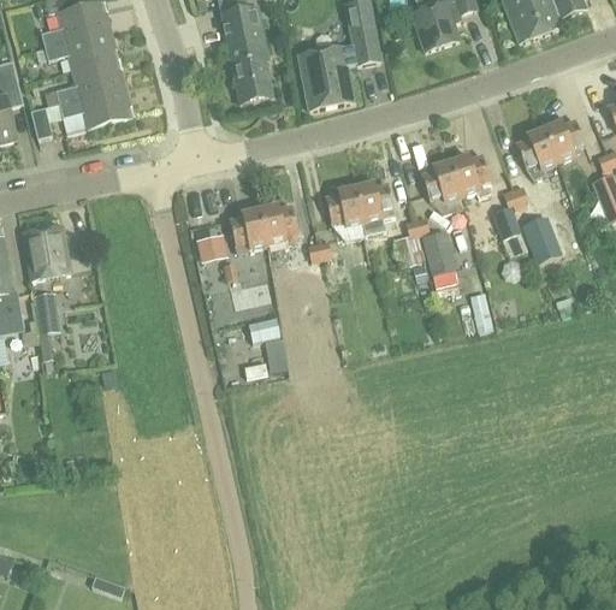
[(41,33),(43,46),(110,29),(102,0),(78,6),(57,11),(60,27),(41,33)]
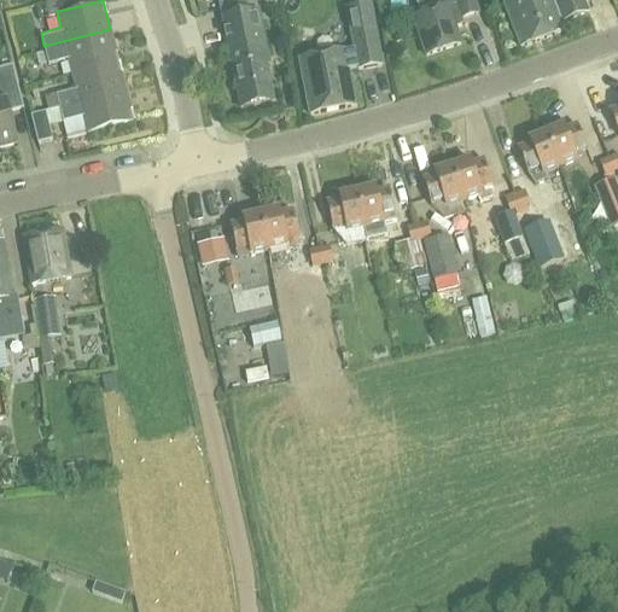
[(46,0),(48,13),(57,11),(79,6),(77,0),(46,0)]
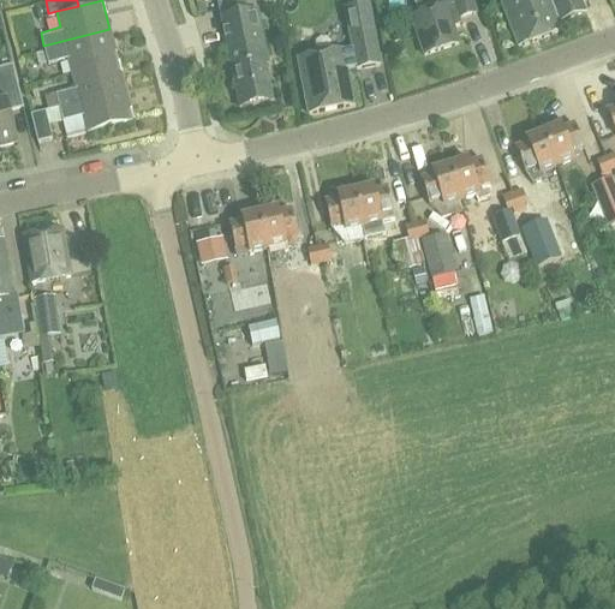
[(196,0),(198,11),(206,9),(203,0),(196,0)]
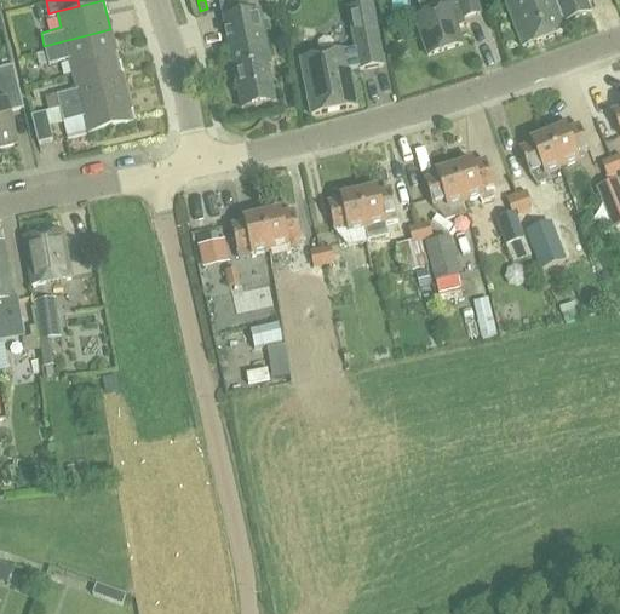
[(348,4),(355,42),(300,53),(310,109),(355,101),(349,67),(384,59),(373,0),(367,0),(348,4)]
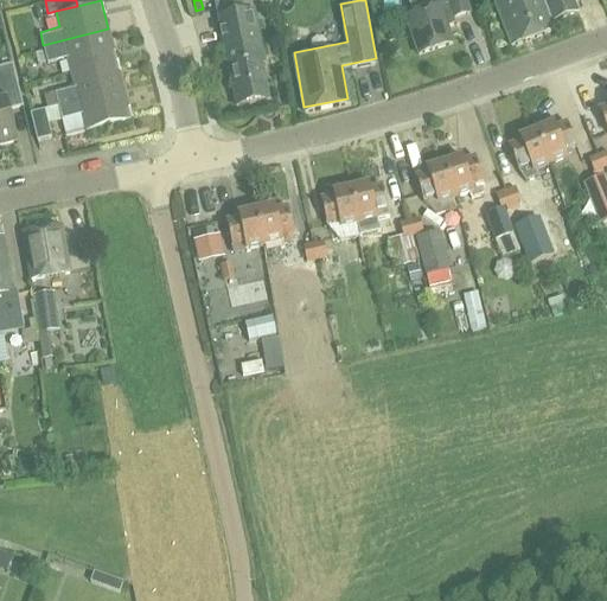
[(452,14),(470,8),(466,0),(409,0),(413,10),(406,13),(417,51),(452,39),(446,20),(453,17),(452,14)]
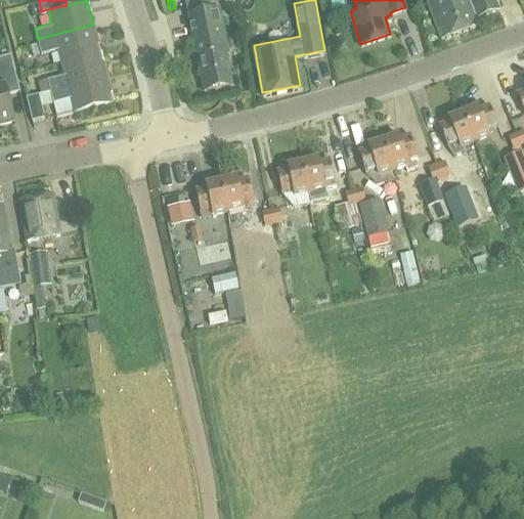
[(475,15),(498,6),(496,0),(428,0),(441,36),(478,23),(475,15)]
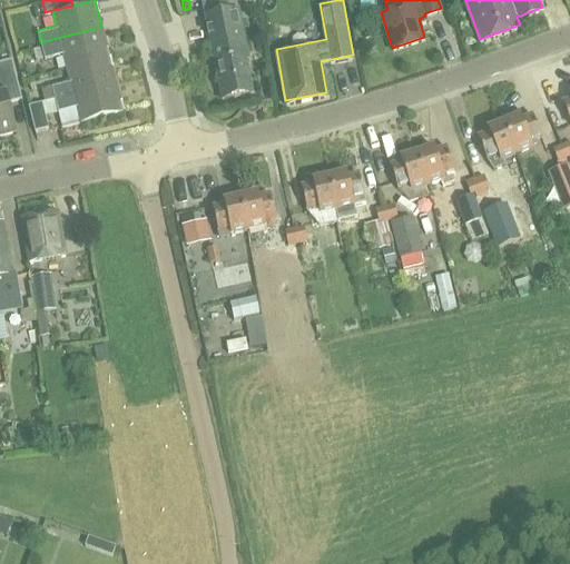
[(205,13),(222,96),(252,89),(245,53),(247,53),(238,7),(205,13)]
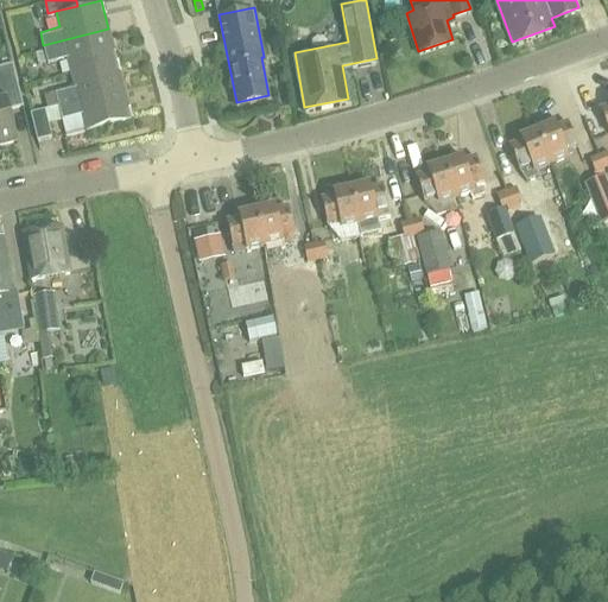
[(67,54),(70,69),(116,57),(108,29),(43,45),(44,48),(46,59),(67,54)]
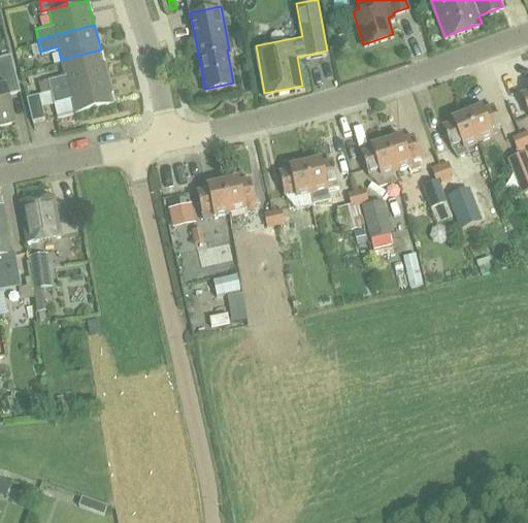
[(40,52),(38,41),(31,42),(33,53),(40,52)]
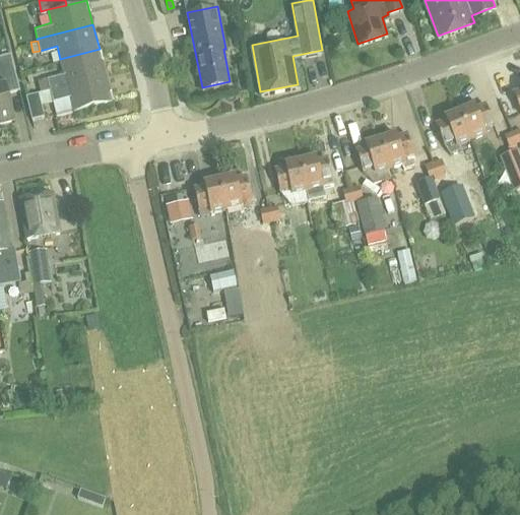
[(47,75),(49,87),(106,73),(100,49),(60,59),(63,71),(47,75)]
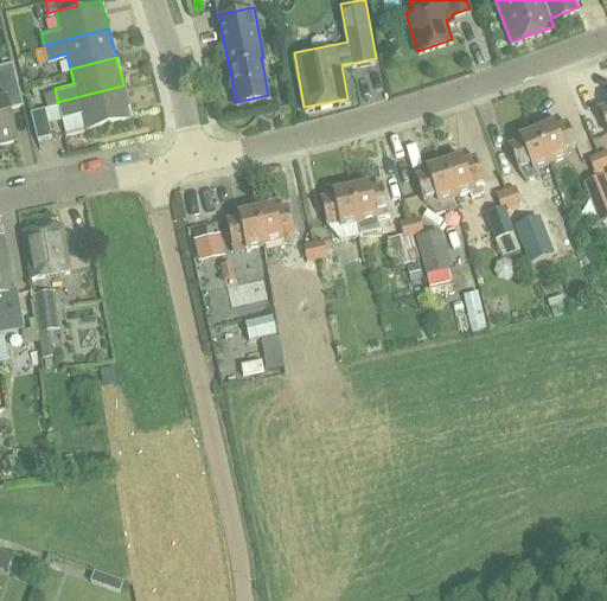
[(0,139),(17,135),(8,104),(23,101),(12,59),(0,62),(0,139)]
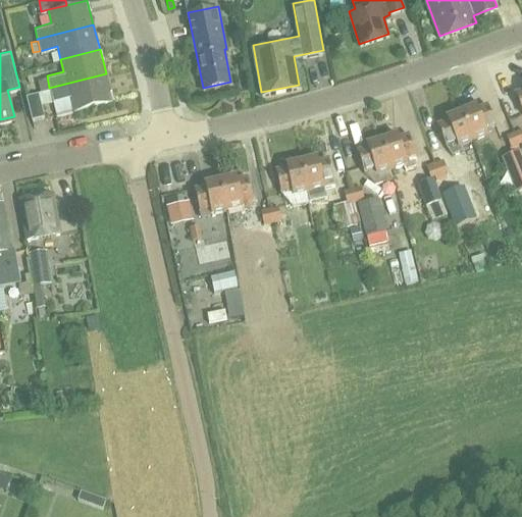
[(106,73),(49,88),(52,99),(69,95),(73,108),(112,98),(106,73)]
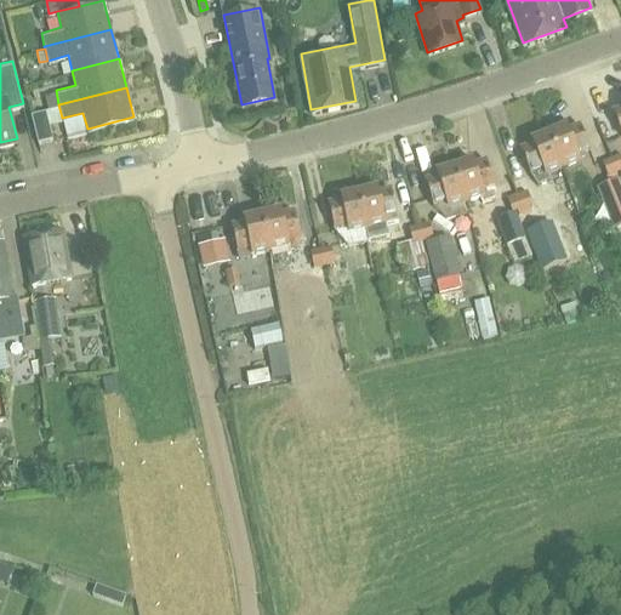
[(58,104),(56,90),(45,92),(49,107),(58,104)]
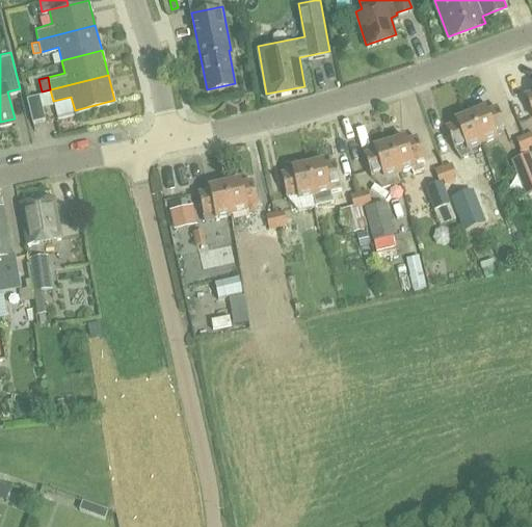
[(26,95),(32,120),(45,115),(38,91),(26,95)]
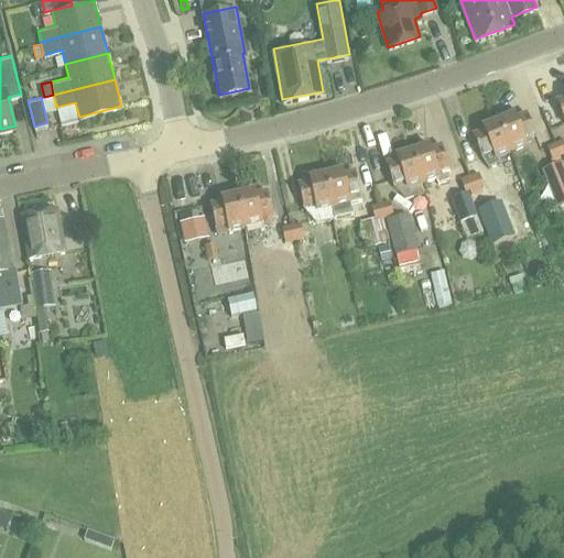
[(514,110),(498,117),(510,149),(527,141),(524,137),(535,132),(527,110),(516,115),(514,110)]
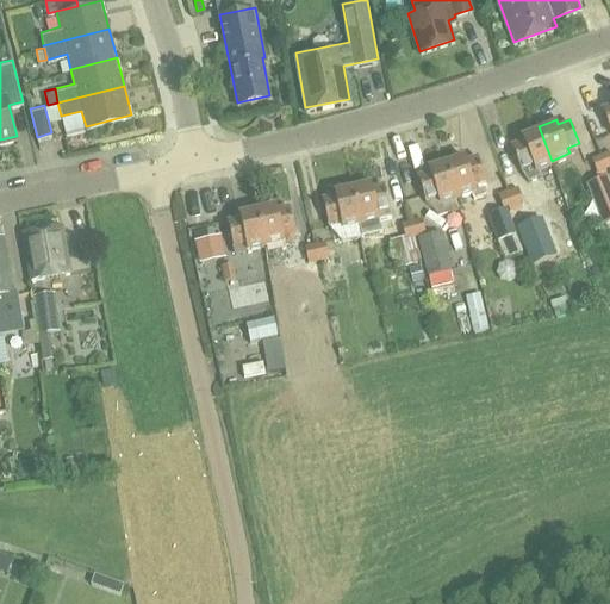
[(552,161),(539,126),(520,134),(522,137),(510,142),(520,167),(531,162),(534,168),(552,161)]
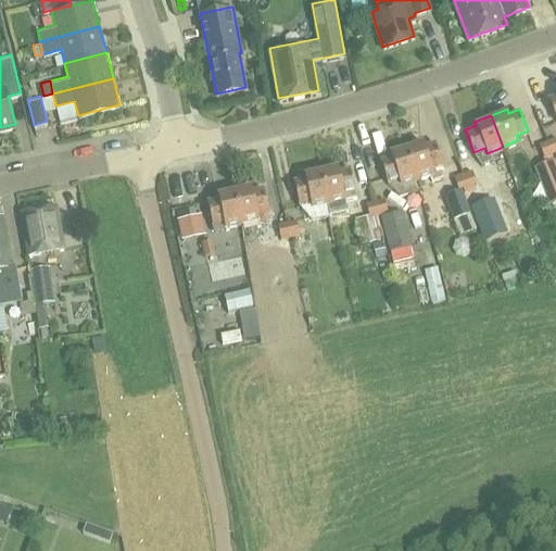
[(553,151),(547,137),(539,140),(544,155),(552,152),(553,151)]
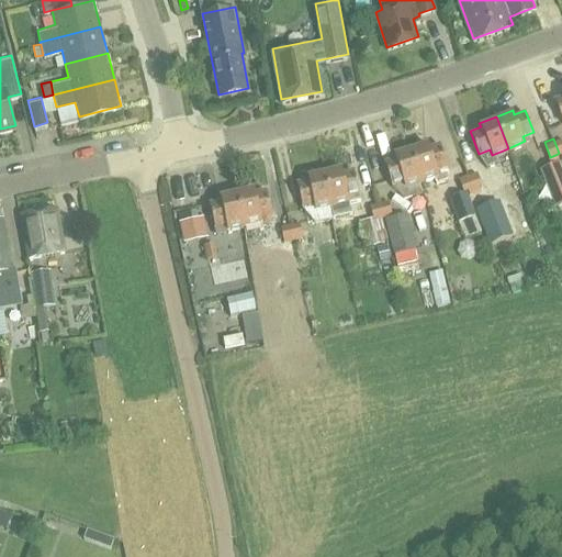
[(411,146),(420,179),(435,175),(437,179),(447,176),(447,164),(439,141),(428,144),(427,141),(411,146)]
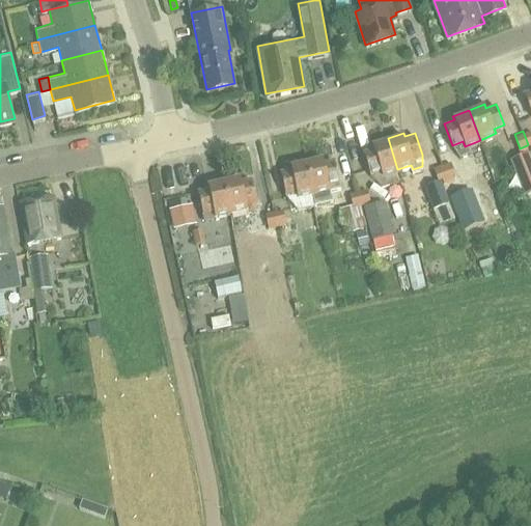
[(397,169),(388,138),(371,143),(373,147),(363,150),(370,173),(381,185),(399,178),(397,169)]
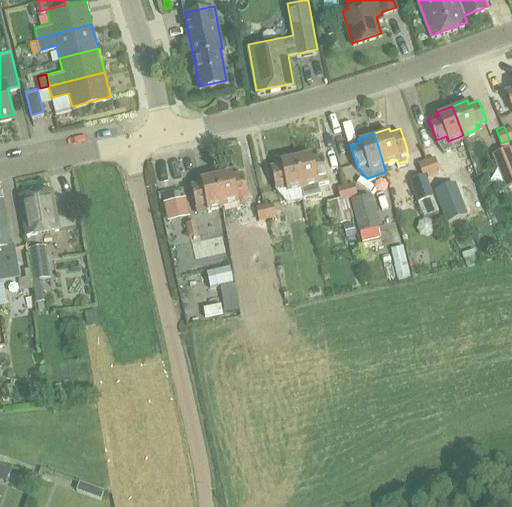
[(494,151),(501,168),(511,163),(511,150),(509,145),(494,151)]
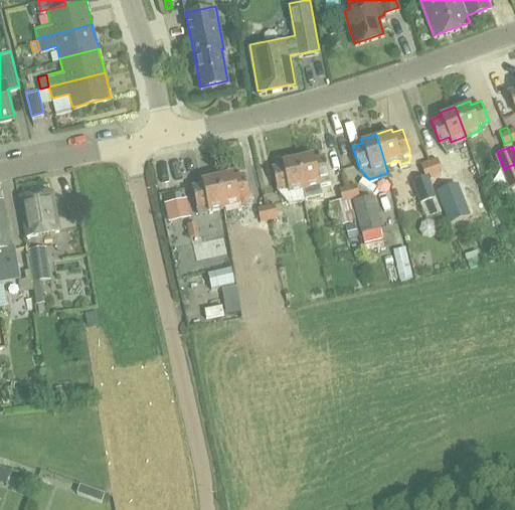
[(313,152),(297,155),(305,185),(320,182),(319,176),(329,173),(324,153),(314,155),(313,152)]
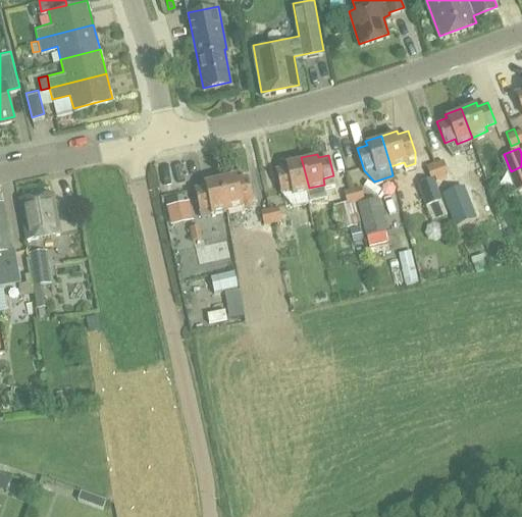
[(309,188),(301,157),(285,161),(286,164),(276,166),(281,192),(293,204),(309,200),(307,189),(309,188)]
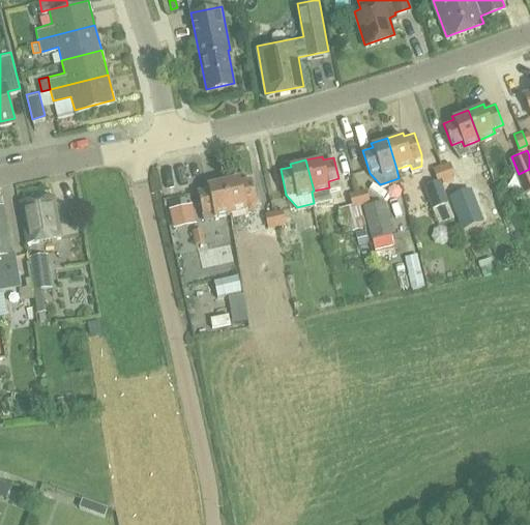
[(450,162),(442,165),(448,181),(452,180),(451,175),(455,174),(450,162)]
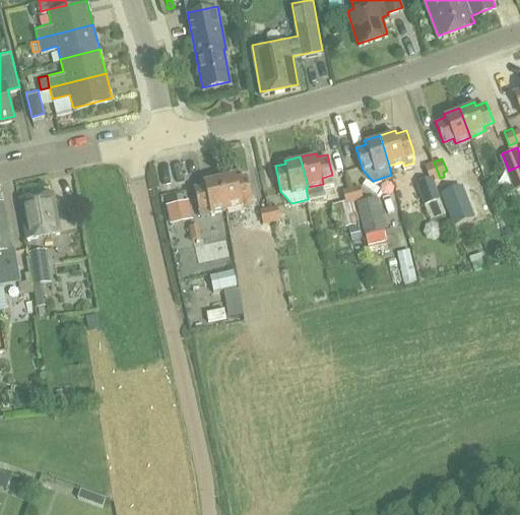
[(434,162),(425,165),(429,175),(432,174),(434,173),(436,179),(440,178),(434,162)]
